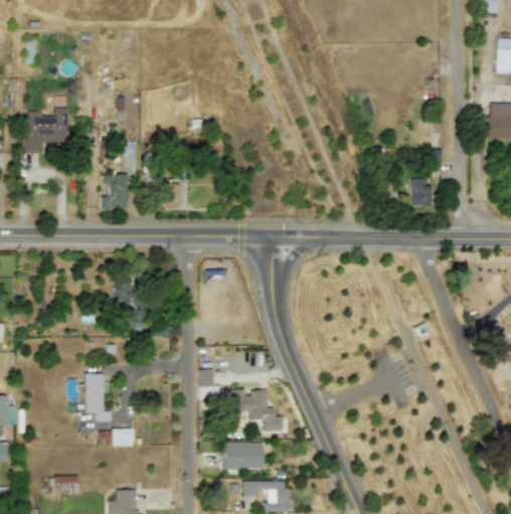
[(498,14),(498,0),(484,0),(484,14),(498,14)]
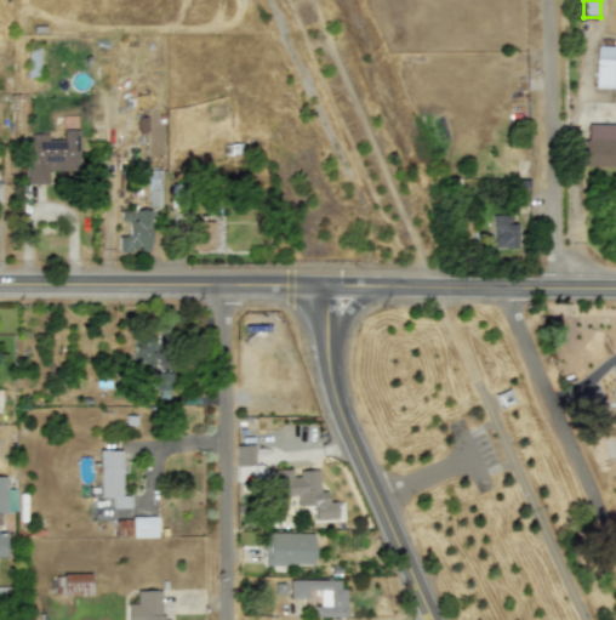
[(615,46),(600,46),(598,90),(615,90),(615,46)]
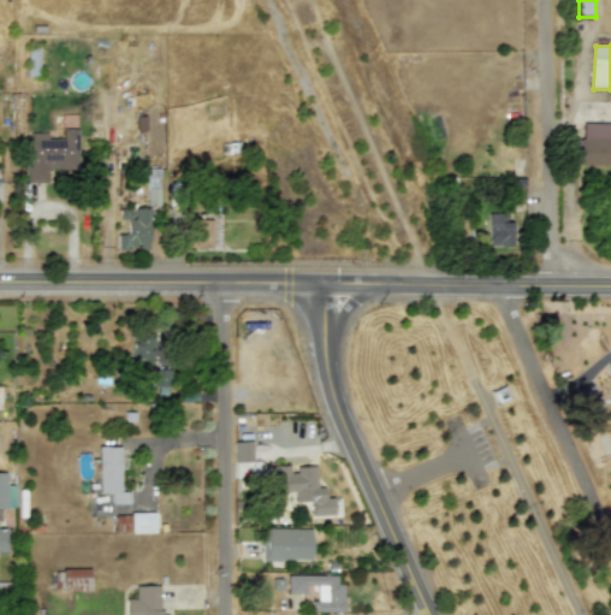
[(42,76),(41,51),(31,52),(31,77),(42,76)]
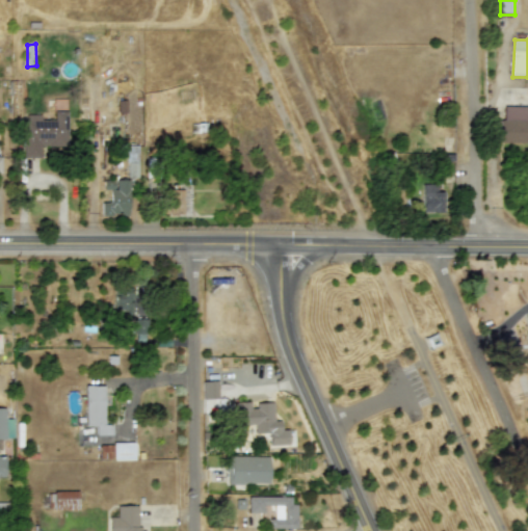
[(504,143),(527,143),(527,107),(504,107),(504,143)]
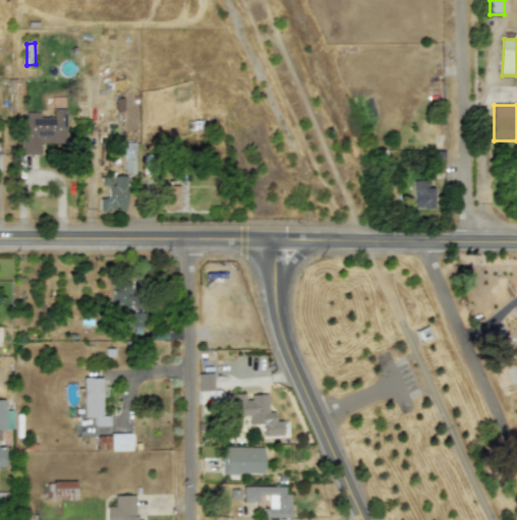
[(68,110),(55,110),(55,118),(43,118),(42,113),(25,113),(26,156),(43,156),(43,146),(68,145),(68,110)]
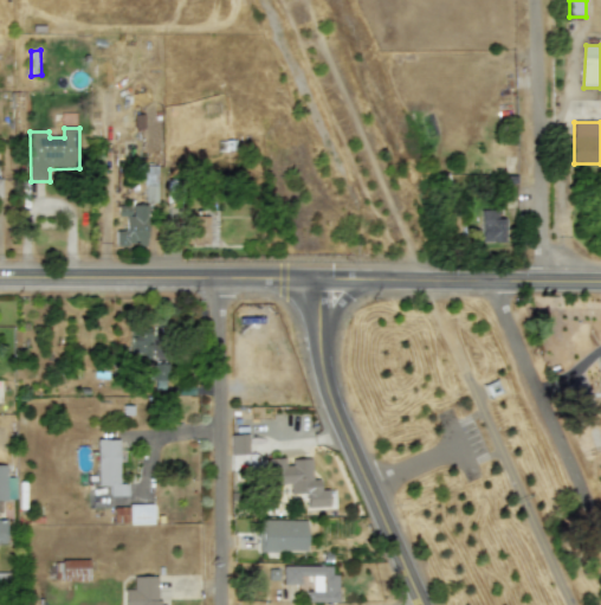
[(120,231),(118,246),(150,248),(150,206),(122,206),(121,217),(129,217),(129,232),(120,231)]
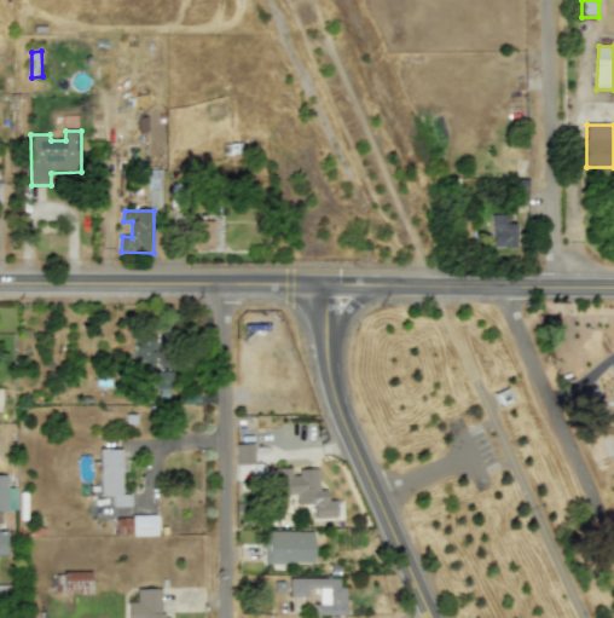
[(496,248),(520,248),(520,224),(513,224),(513,215),(496,215),(496,248)]
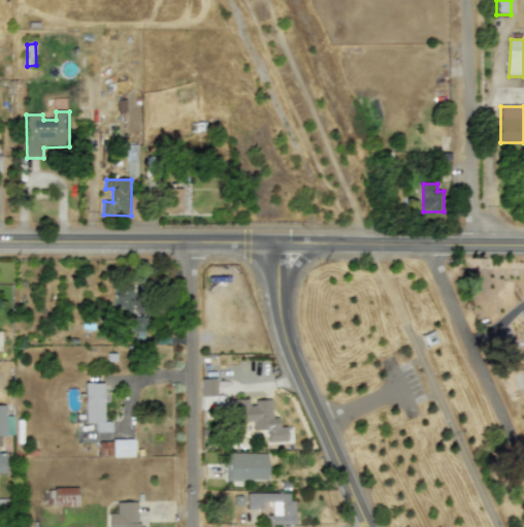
[(185,215),(185,190),(169,189),(168,213),(185,215)]
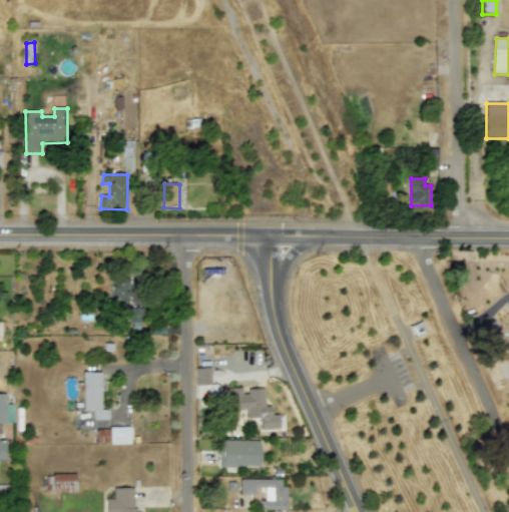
[(112,300),(133,301),(134,277),(113,276),(112,300)]
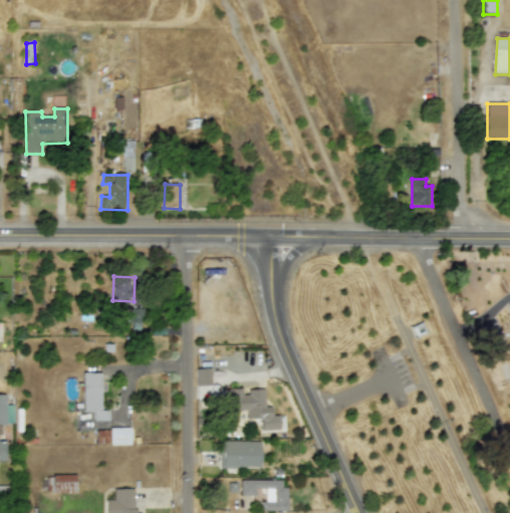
[(134,329),(145,329),(144,309),(133,309),(134,329)]
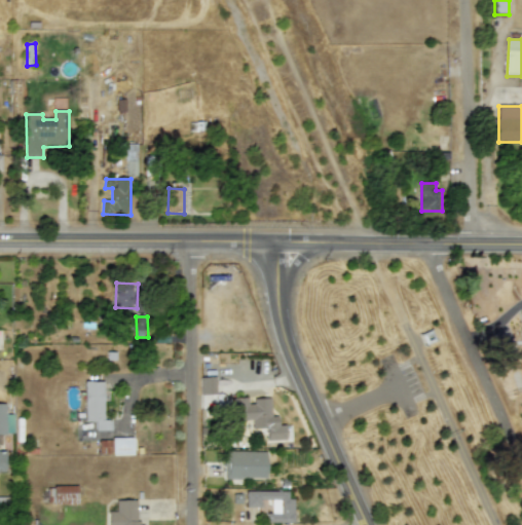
[(219,395),(218,378),(203,378),(203,396),(219,395)]
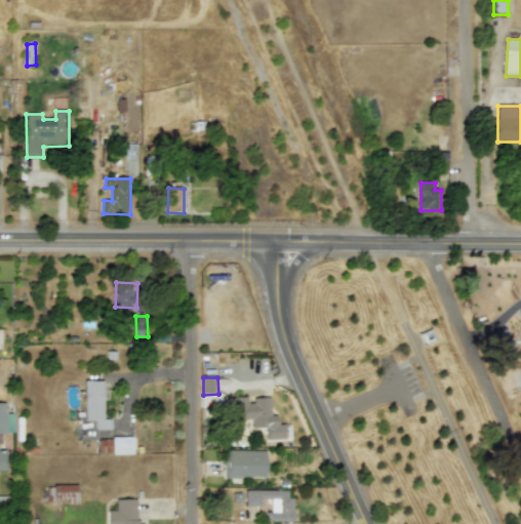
[(114,431),(114,419),(107,419),(106,381),(87,381),(87,422),(97,422),(98,431),(114,431)]
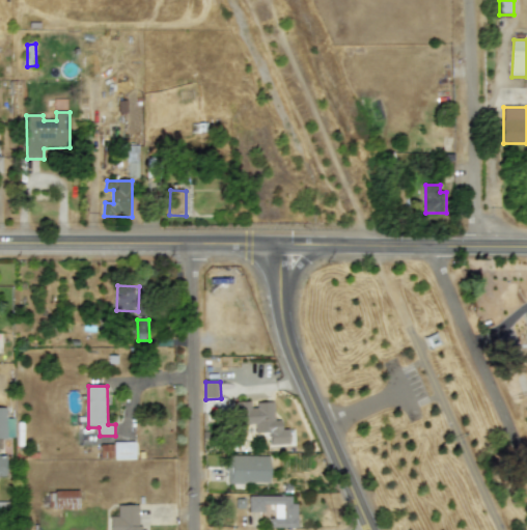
[(276,403),(256,403),(256,402),(238,402),(239,437),(249,436),(249,425),(257,425),(258,434),(272,434),(272,446),(292,446),(290,429),(283,430),(283,421),(276,422),(276,403)]
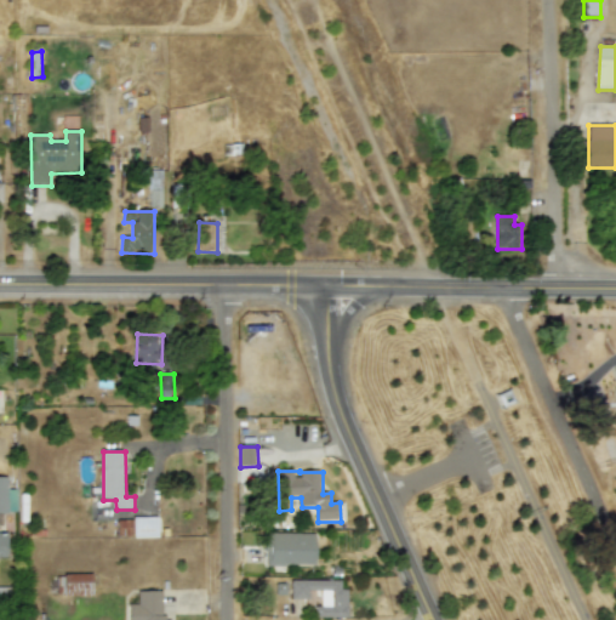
[(0,477),(0,513),(20,513),(20,490),(10,490),(10,478),(0,477)]
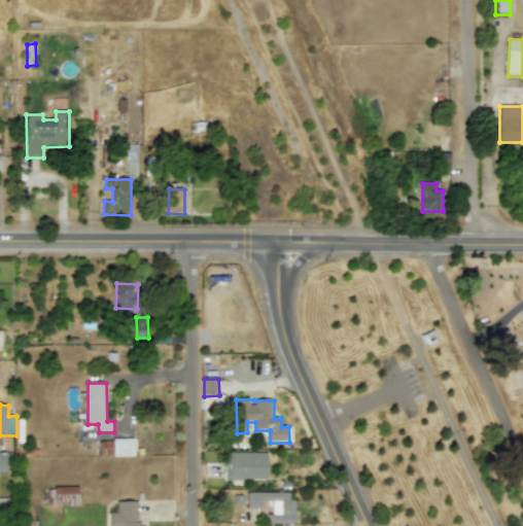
[(137,440),(115,440),(115,456),(136,457),(137,440)]
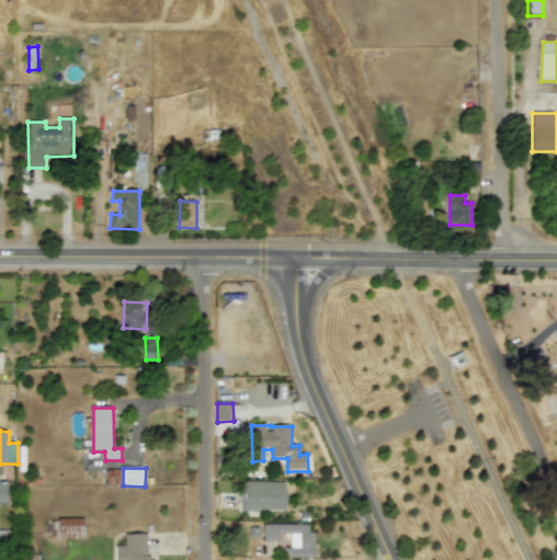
[(287,483),(241,482),(241,511),(286,512),(287,483)]
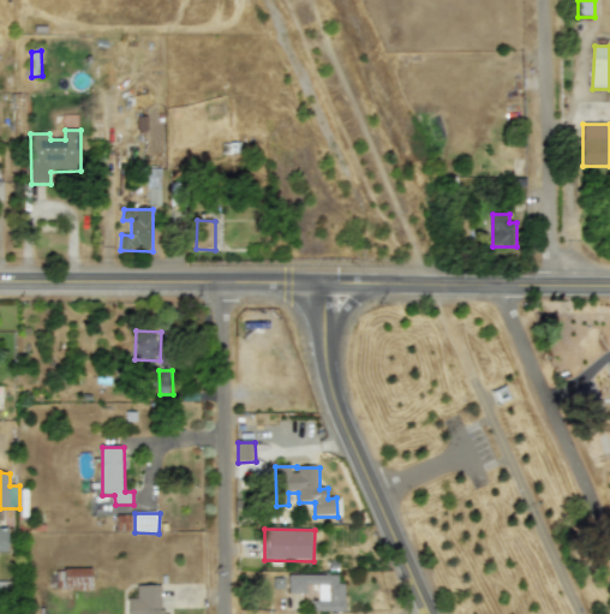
[(59,570),(59,590),(94,589),(94,570),(59,570)]
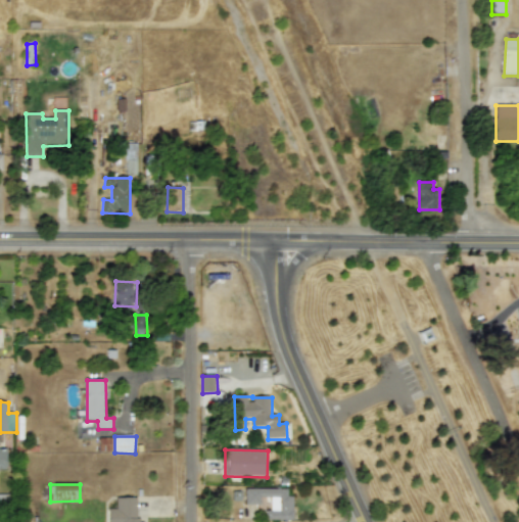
[(288,489),(247,488),(247,505),(262,505),(262,497),(273,497),(272,511),(268,511),(268,520),(294,520),(294,496),(288,496),(288,489)]
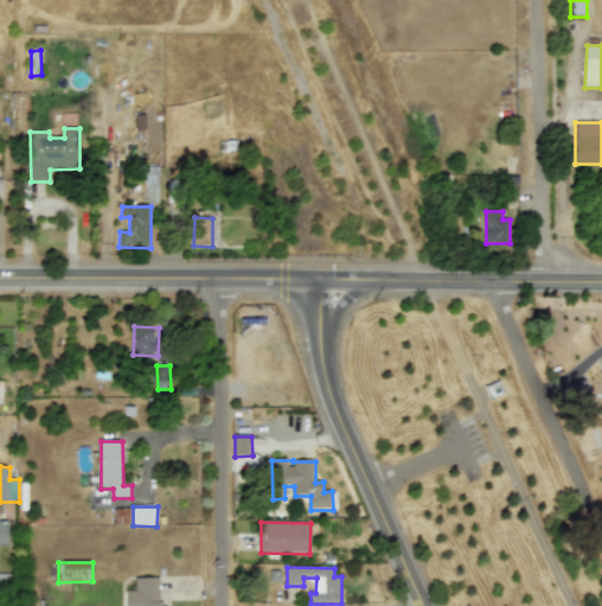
[(170,605),(160,604),(160,578),(136,578),(136,591),(128,591),(127,605),(170,605)]
